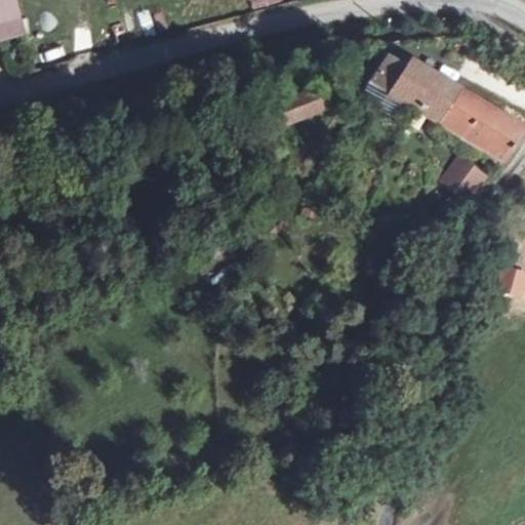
[(0,0),(0,41),(23,37),(15,0),(0,0)]
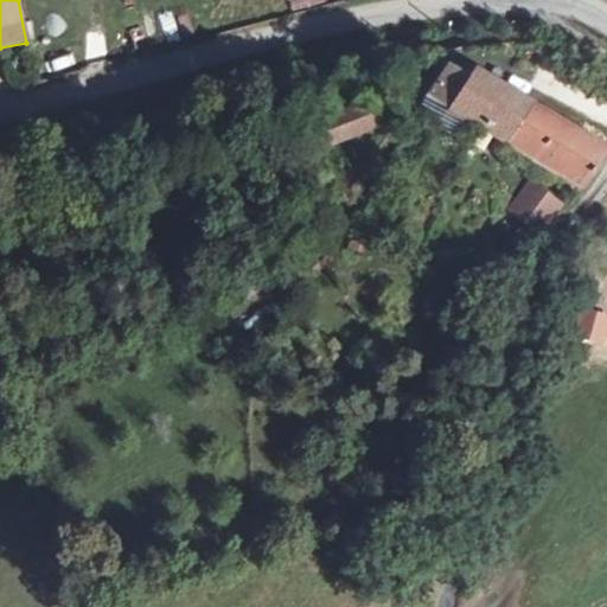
[(131,50),(145,48),(140,20),(127,23),(131,50)]
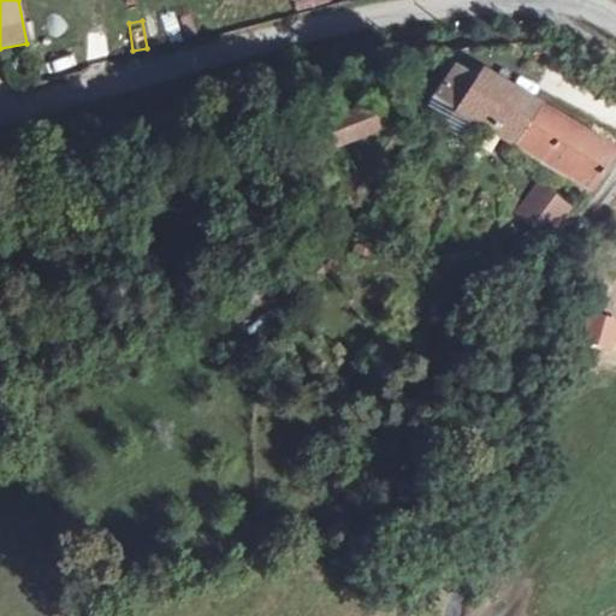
[(463,118),(477,126),(580,185),(600,148),(466,70),(457,86),(434,73),(422,95),(426,98),(463,118)]
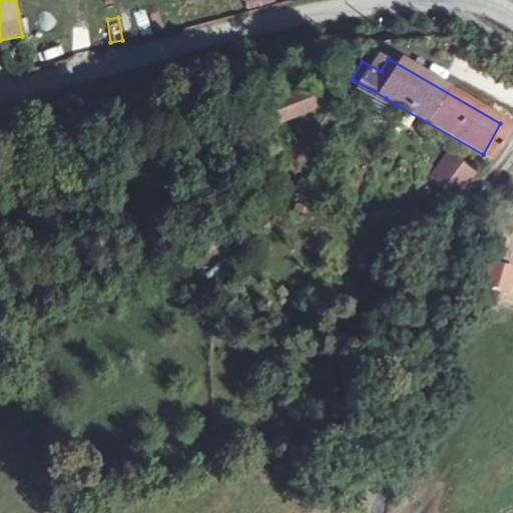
[(279,125),(326,106),(315,81),(269,100),(279,125)]
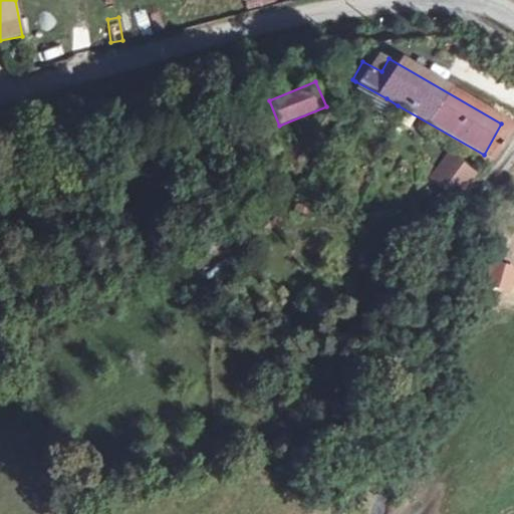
[(451,197),(464,176),(436,160),(423,180),(451,197)]
